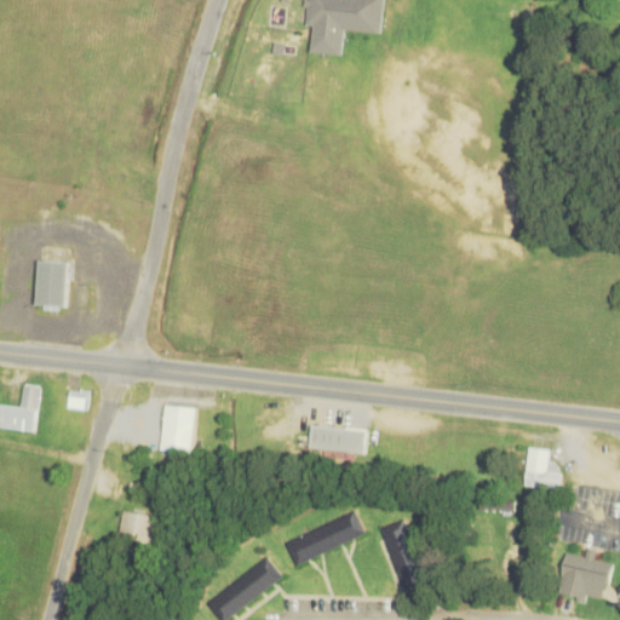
[(306,0),(305,7),(309,9),(306,27),(314,28),(310,53),(342,57),(344,30),(382,34),(384,0),(306,0)]
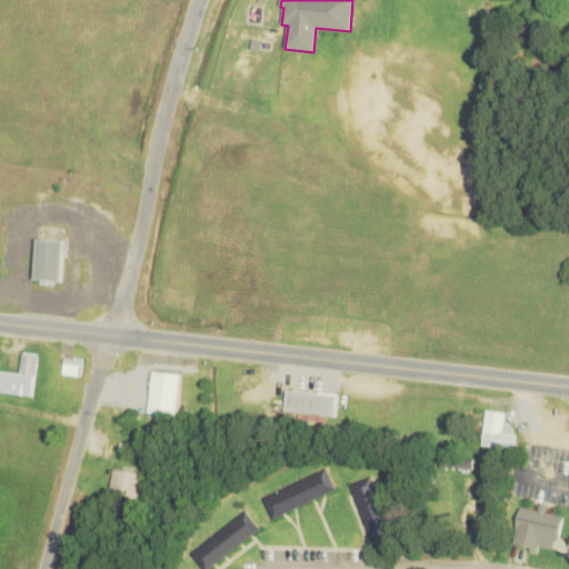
[(31,277),(59,278),(61,237),(33,236),(31,277)]
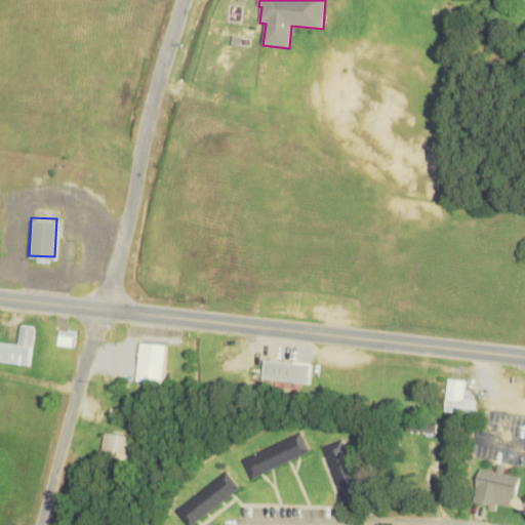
[(0,359),(29,363),(34,324),(17,322),(15,341),(0,338),(0,359)]
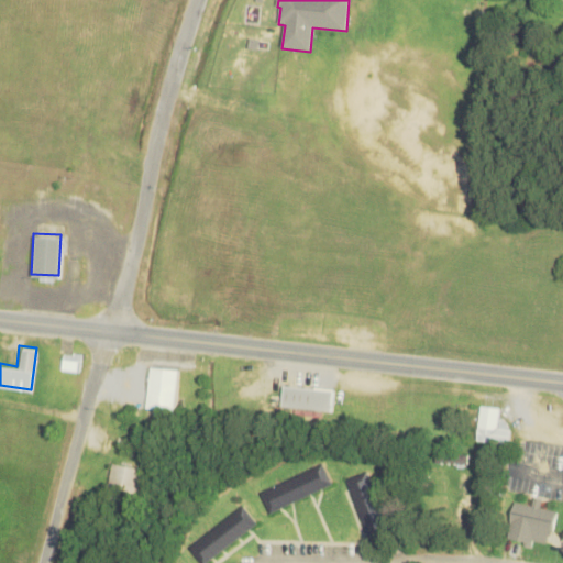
[(80,351),(72,350),(72,352),(62,351),(61,367),(79,370),(80,351)]
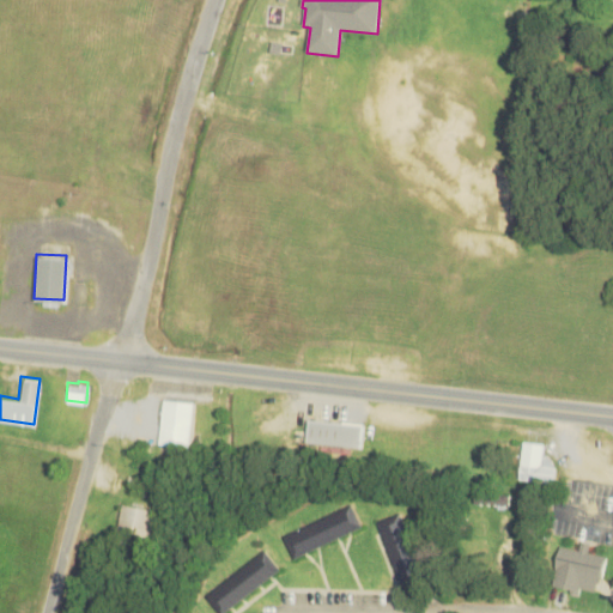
[(193,444),(195,400),(164,398),(164,418),(158,417),(157,442),(193,444)]
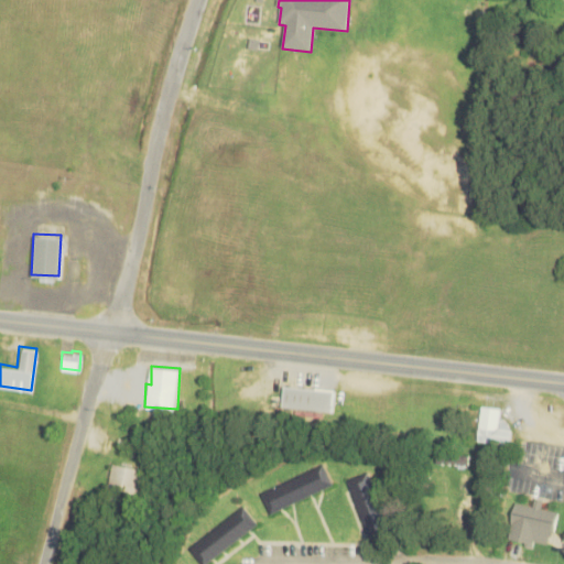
[(331,410),(333,387),(283,382),(281,405),(331,410)]
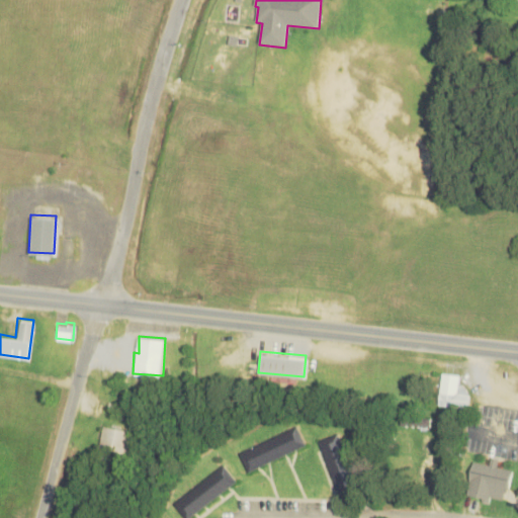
[(437,404),(466,406),(468,385),(458,384),(459,372),(440,371),(437,404)]
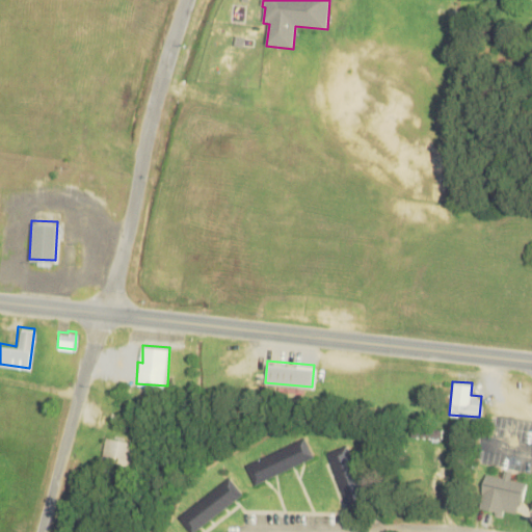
[(442,426),(413,426),(413,436),(442,436),(442,426)]
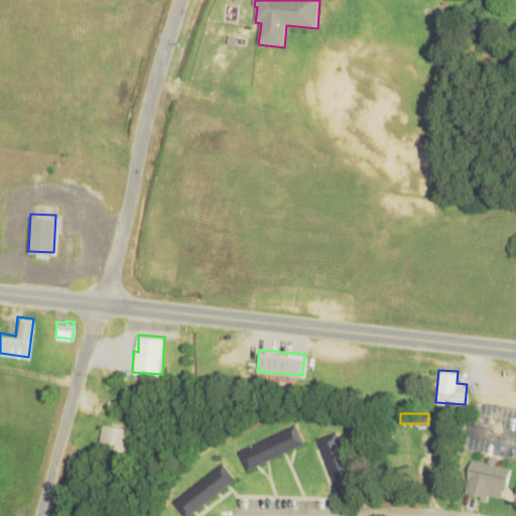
[(138,427),(102,421),(98,444),(126,449),(127,442),(136,443),(138,427)]
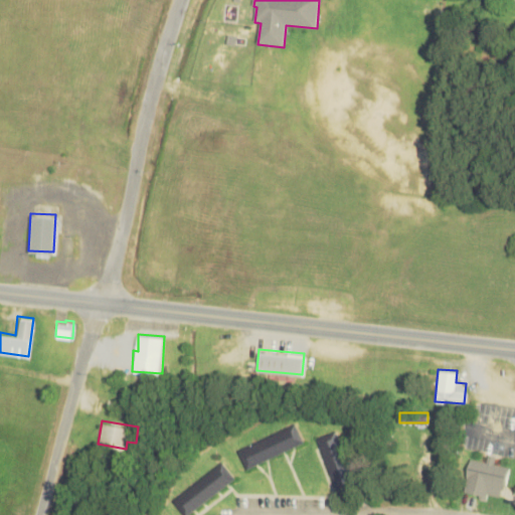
[(246,468),(303,442),(295,422),(237,448),(246,468)]
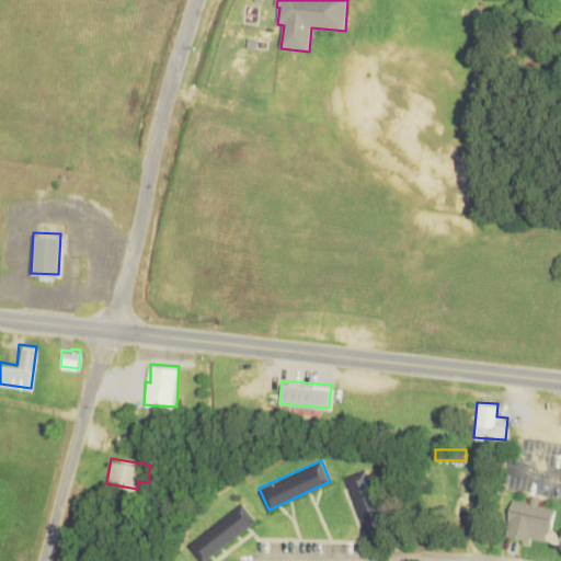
[(345,474),(366,535),(388,528),(367,467),(345,474)]
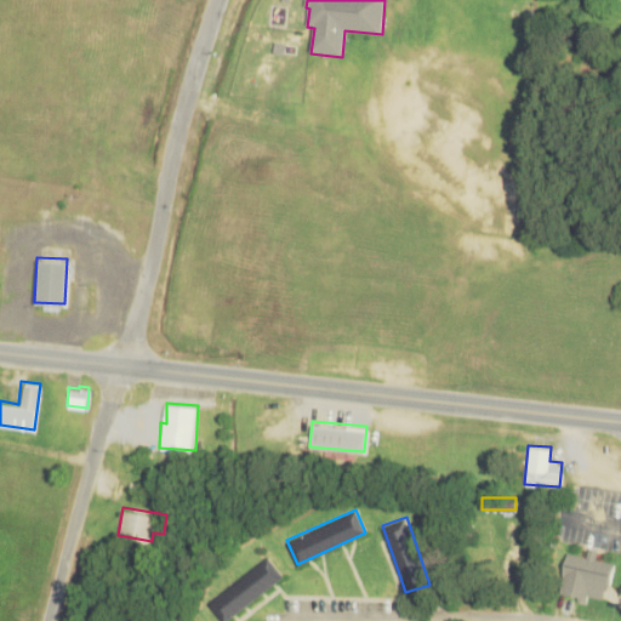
[(616,559),(568,550),(562,576),(574,579),(571,592),(594,597),(597,585),(610,587),(616,559)]
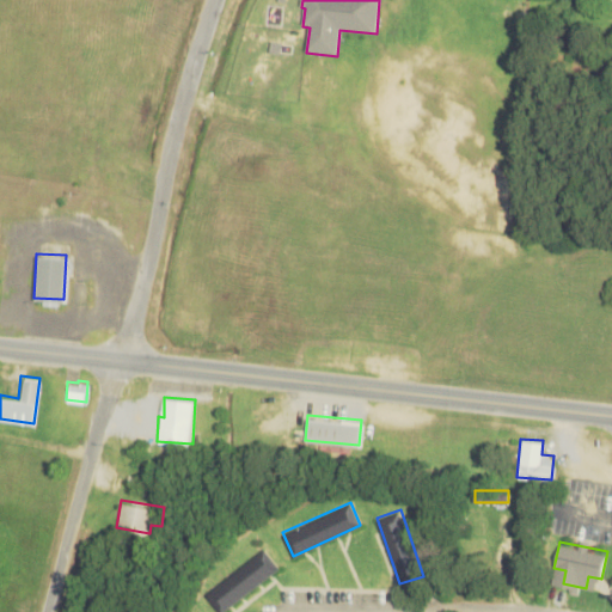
[(222,611),(281,567),(264,546),(204,593),(220,611),(222,611)]
